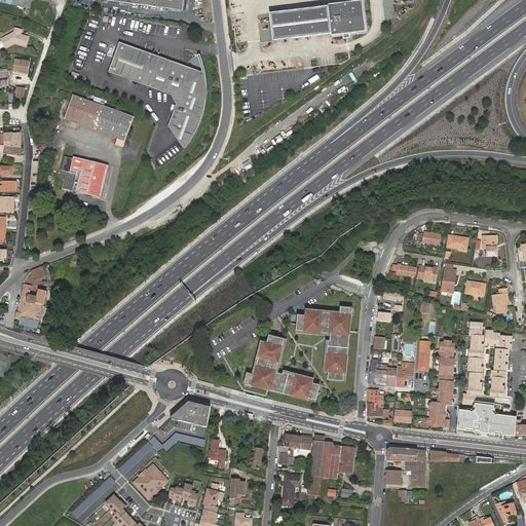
[(110,0),(183,9),(184,0),(110,0)]
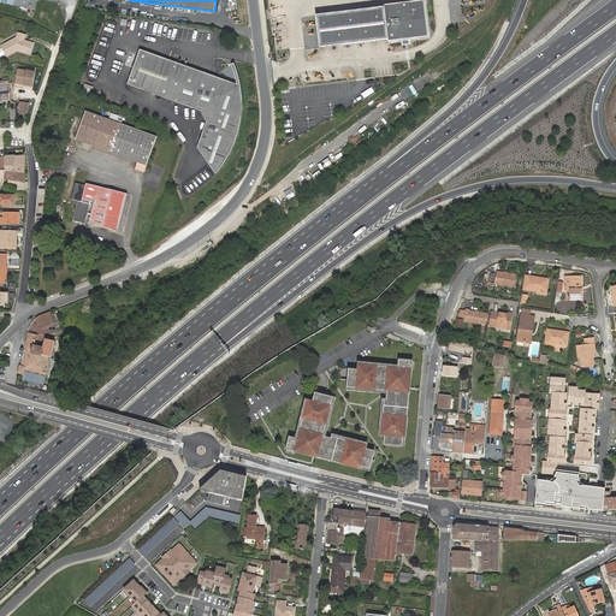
[(389,7),(320,16),(324,47),(392,39),(392,41),(408,40),(412,39),(413,39),(433,36),(427,0),(426,0),(416,1),(418,5),(402,7),(402,3),(389,5),(389,7)]
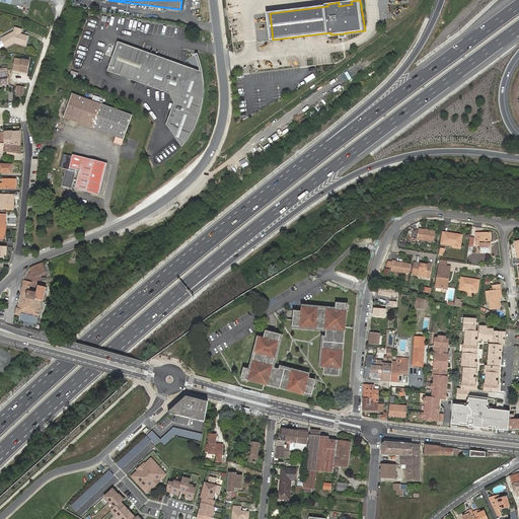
[(268,40),(267,34),(265,21),(255,23),(257,41),(268,40)]
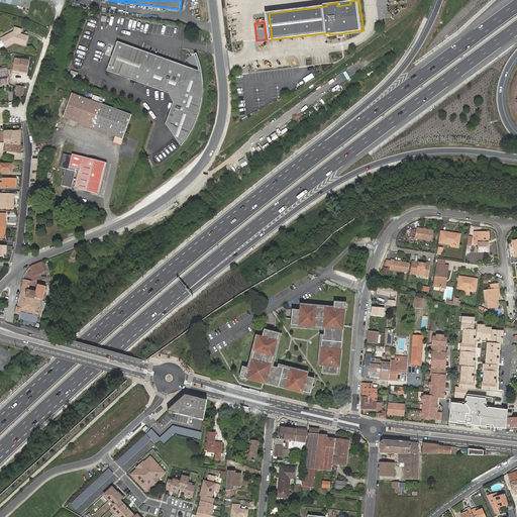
[(29,45),(33,36),(25,33),(27,29),(21,26),(19,31),(6,36),(8,41),(10,45),(19,41),(29,45)]
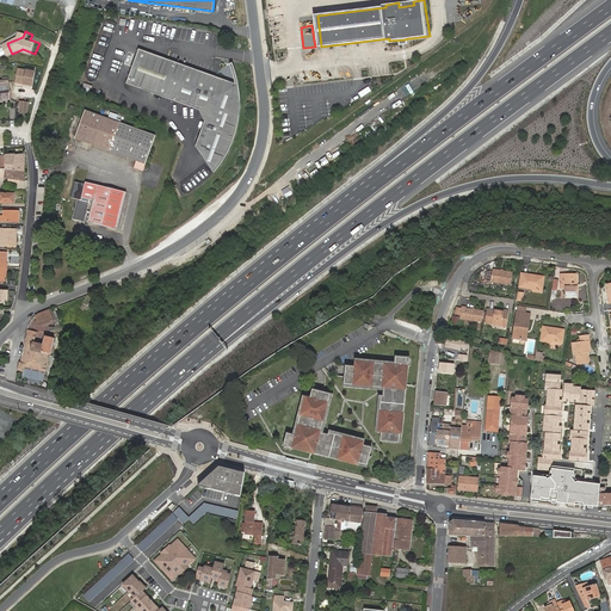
[(140,50),(127,85),(201,111),(207,122),(198,148),(218,173),(228,159),(232,153),(234,146),(236,139),(239,131),(240,124),(240,116),(241,109),(240,102),(240,93),(238,85),(140,50)]
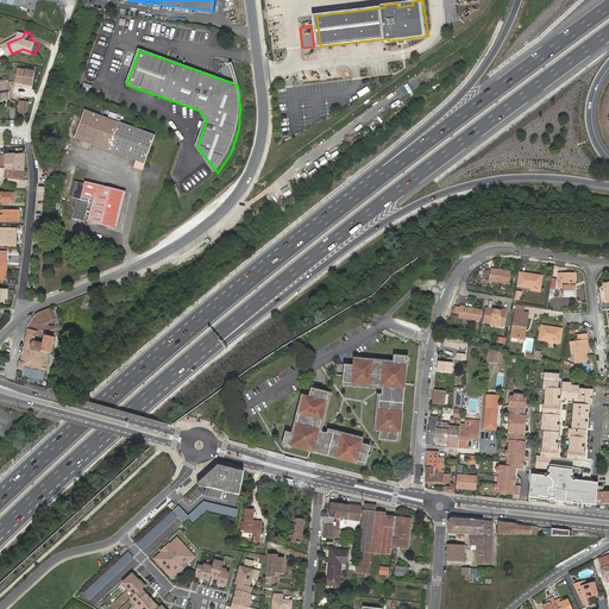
[(33,71),(20,68),(17,81),(26,83),(33,86),(37,71),(33,71)]
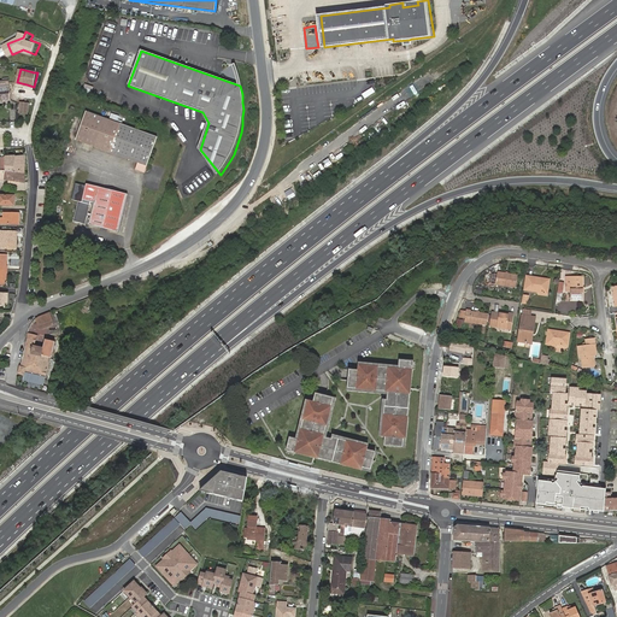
[(0,100),(4,100),(11,99),(10,81),(10,77),(0,77),(0,100)]
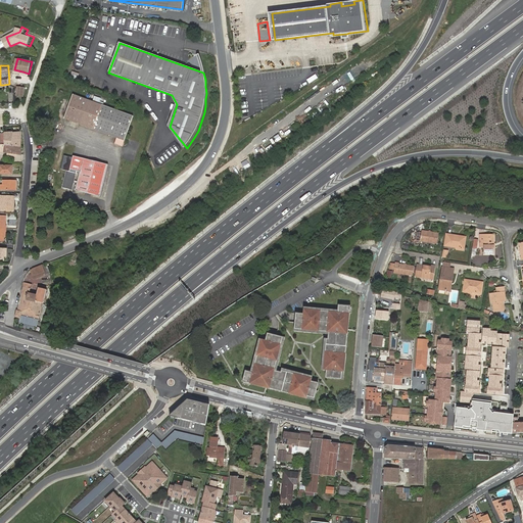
[(133,115),(74,91),(63,114),(115,136),(113,141),(121,145),(133,115)]
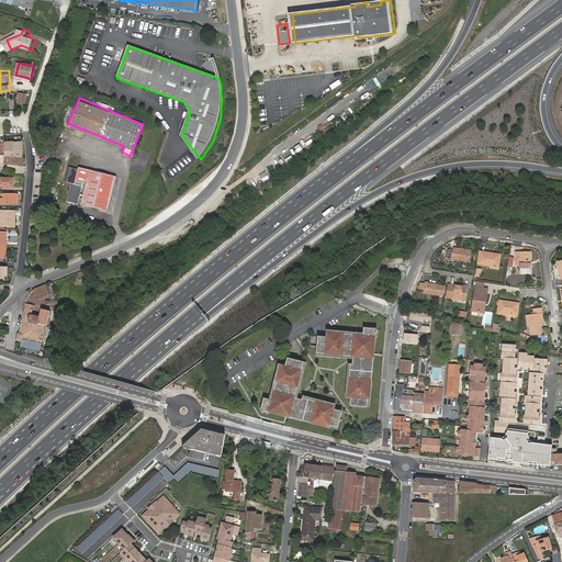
[(23,141),(4,142),(0,142),(0,153),(23,155),(23,141)]
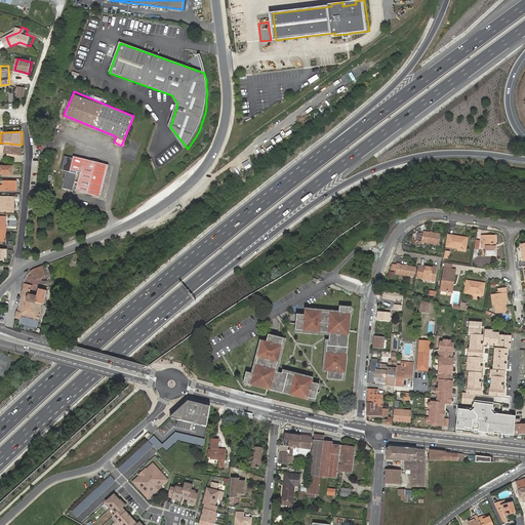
[(22,145),(0,143),(0,151),(22,155),(22,145)]
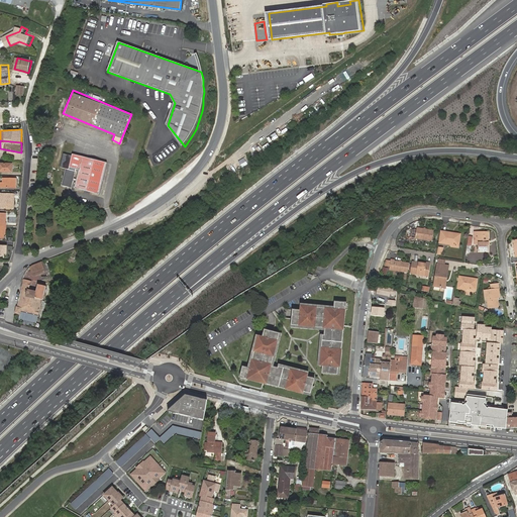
[(61,168),(67,152),(62,151),(59,167),(61,168)]
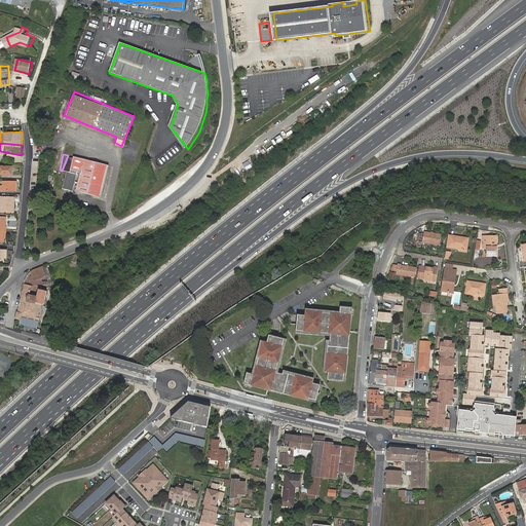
[(72,156),(68,155),(62,171),(65,172),(61,189),(72,191),(77,171),(79,172),(74,190),(99,197),(108,164),(72,155),(72,156)]
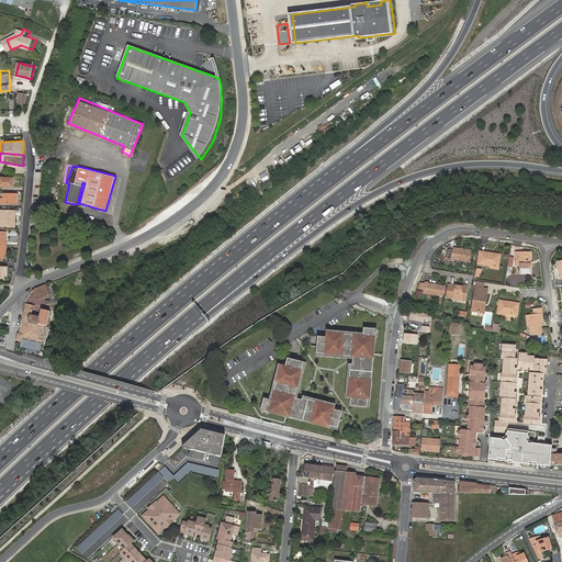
[(14,178),(0,177),(0,184),(0,186),(13,187),(14,178)]
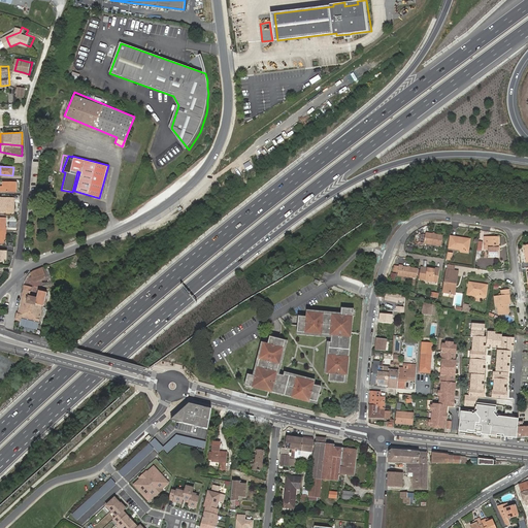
[(14,187),(17,187),(17,183),(3,183),(3,187),(0,186),(0,191),(14,191),(14,187)]
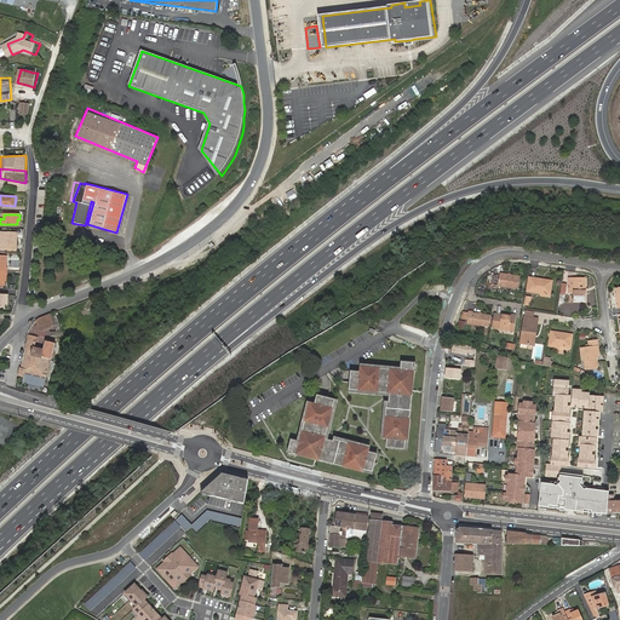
[(13,244),(17,244),(17,233),(0,233),(0,248),(13,250),(13,244)]
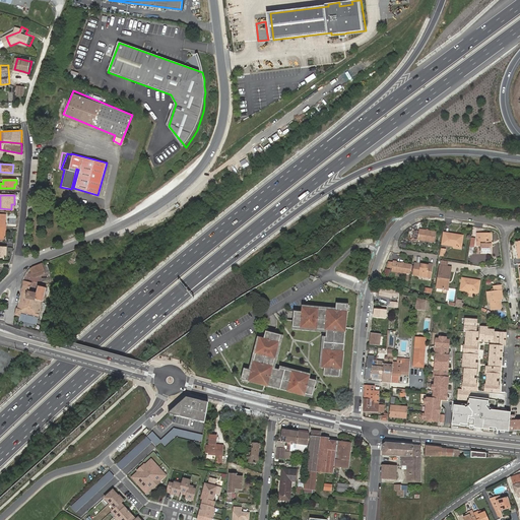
[(437,231),(419,228),(419,230),(415,229),(414,236),(435,240),(437,231)]
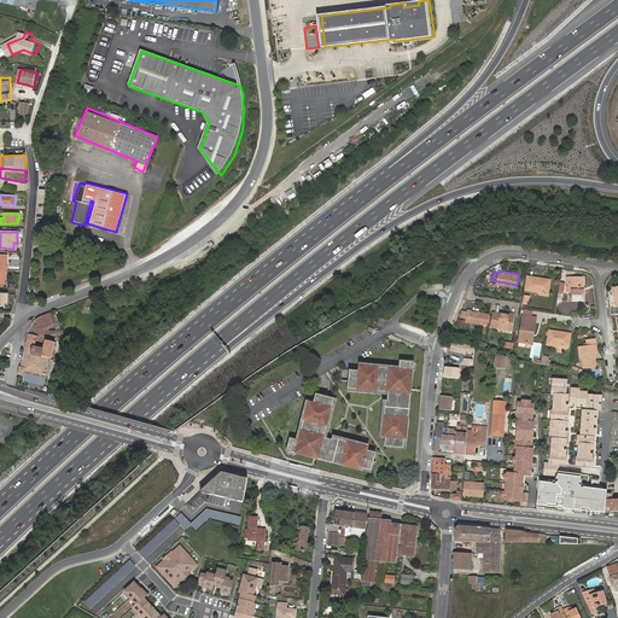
[(541,277),(529,274),(525,287),(547,292),(549,280),(541,278),(541,277)]
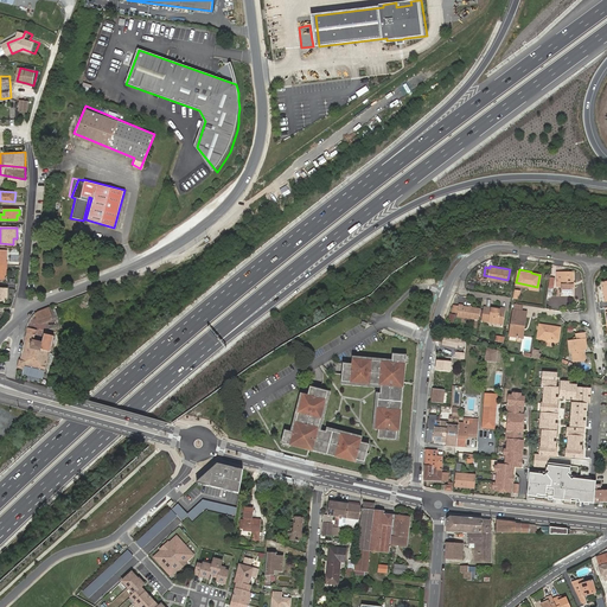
[(562,272),(557,272),(556,285),(561,285),(561,294),(572,294),(573,275),(562,275),(562,272)]
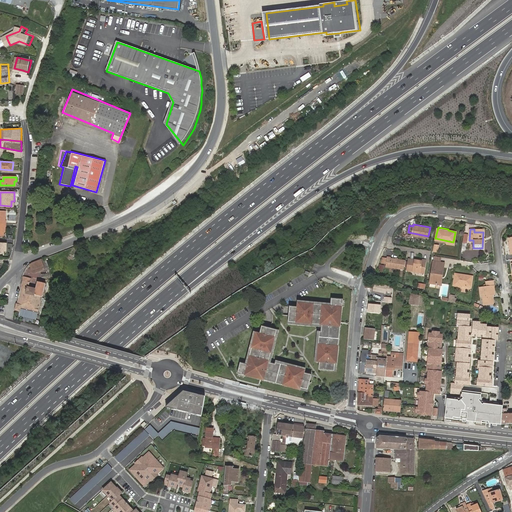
[(386,261),(385,263),(404,266),(405,258),(382,254),(381,260),(386,261)]
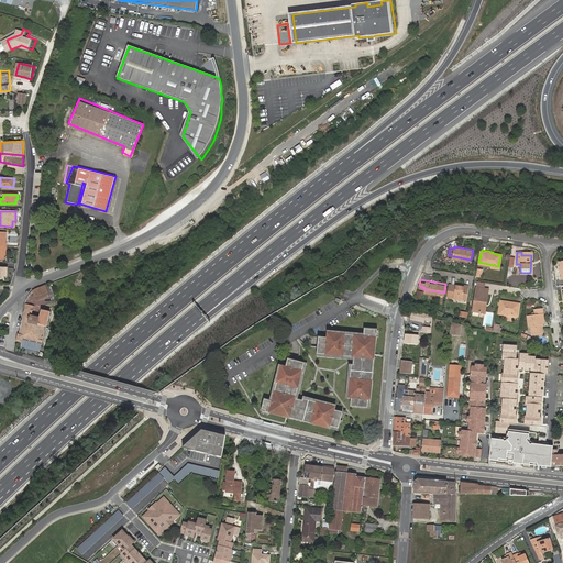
[(463,285),(456,284),(449,283),(446,294),(466,298),(468,283),(463,283),(463,285)]
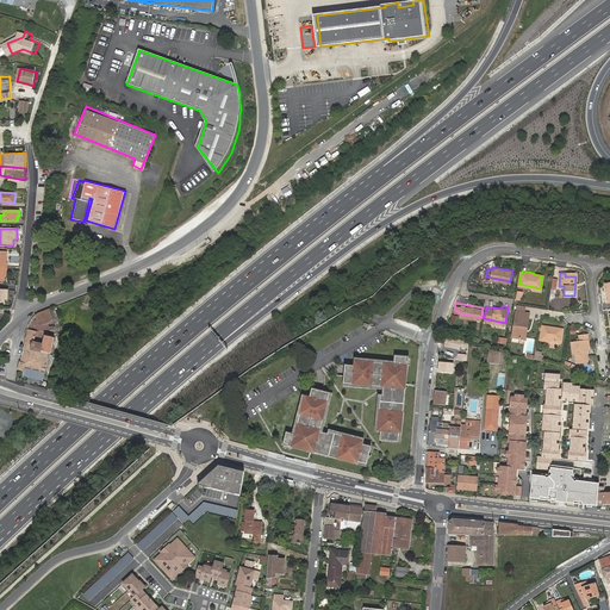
[(58,319),(55,307),(36,315),(41,324),(58,319)]
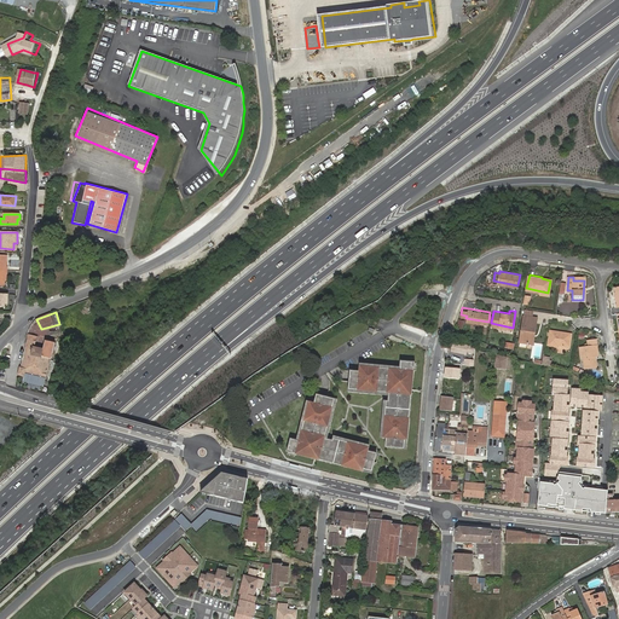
[(532,331),(534,331),(537,316),(524,313),(519,339),(531,341),(532,331)]
